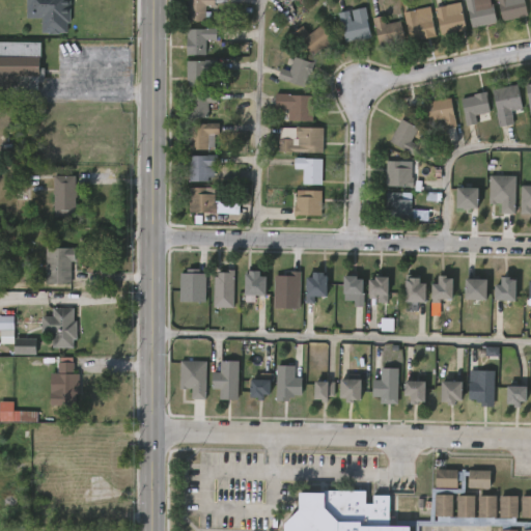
[(26,0),(27,19),(42,19),(42,34),(70,34),(68,0),(26,0)]
